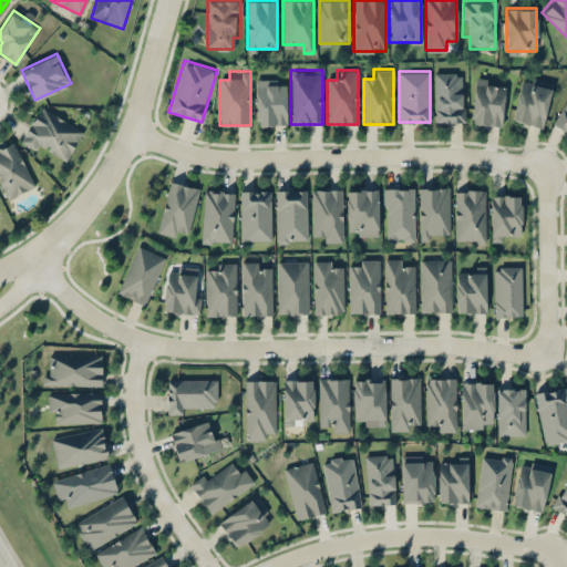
[(463,71),(435,71),(435,121),(463,121),(463,71)]
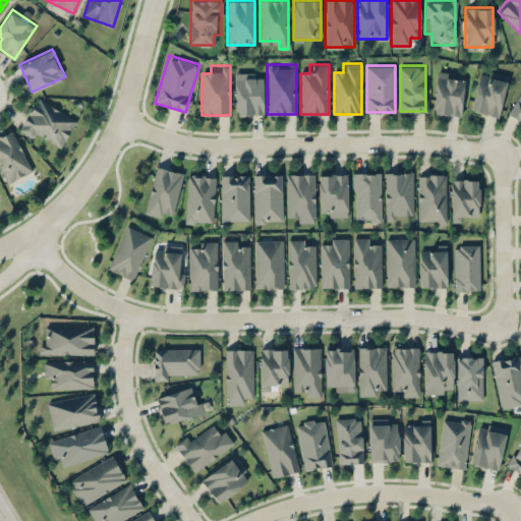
[(499,116),(508,74),(481,68),(472,110),(499,116)]
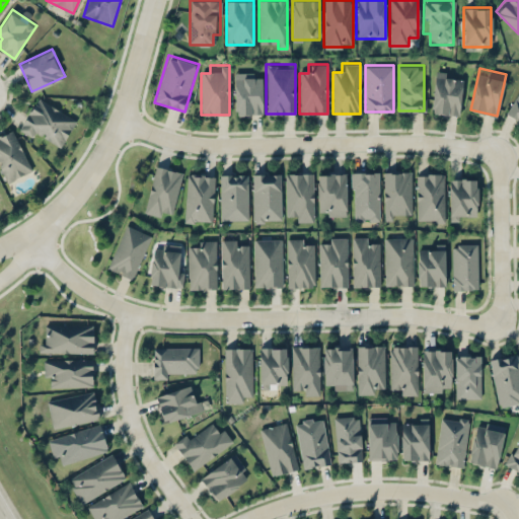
[(462,73),(435,71),(431,112),(458,115),(462,73)]
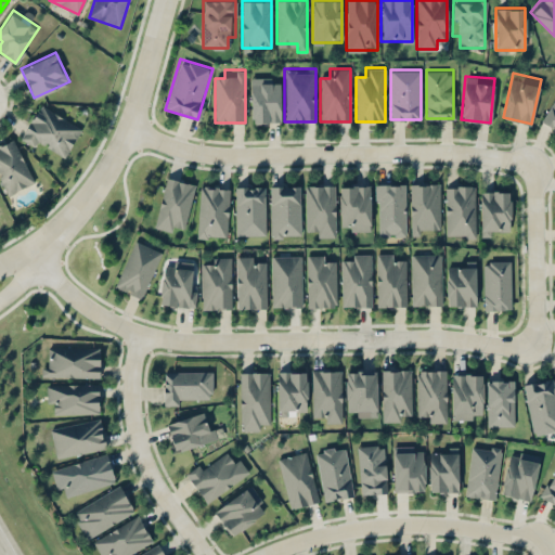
[(280,123),(280,77),(250,77),(250,123),(280,123)]
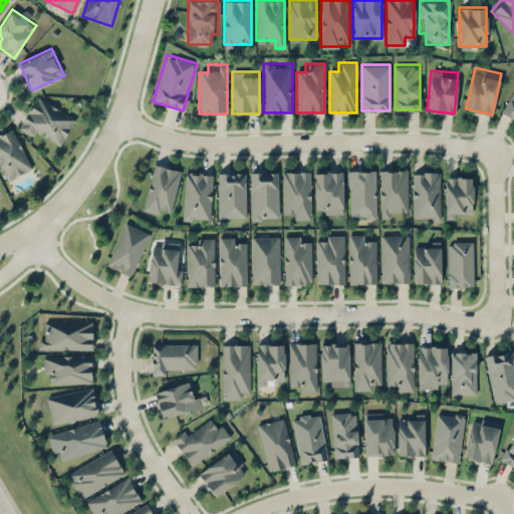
[(513,88),(500,111),(513,119),(513,88)]
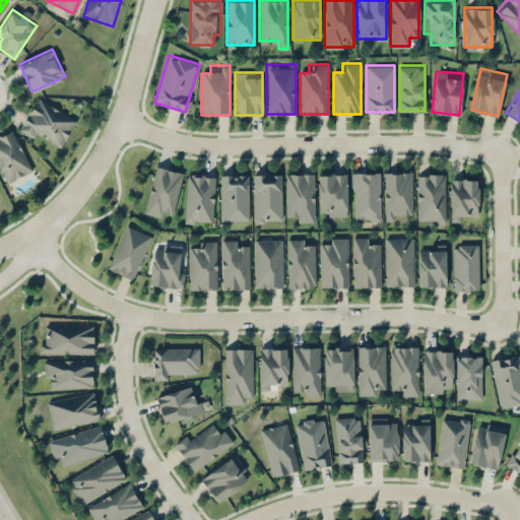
[(19,129),(60,149),(76,118),(36,98),(19,129)]
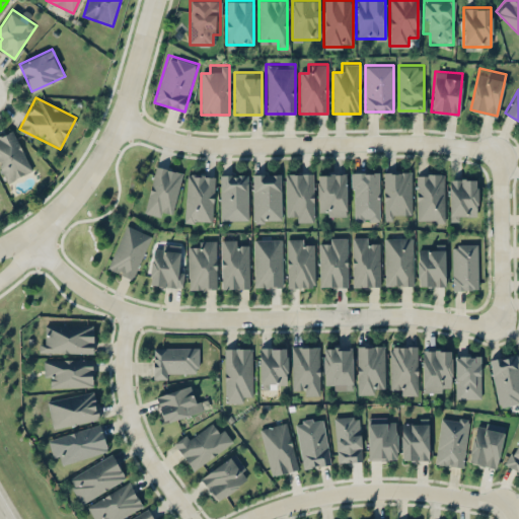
[(0,134),(0,173),(4,182),(32,169),(12,129),(0,134)]
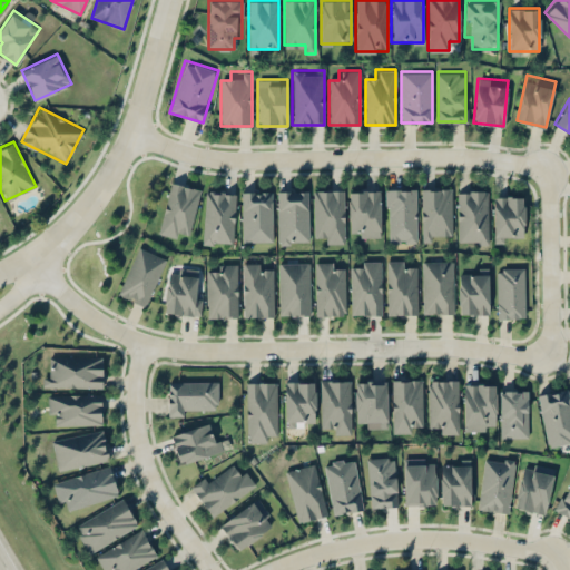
[(192,231),(200,187),(168,180),(158,233),(179,237),(180,228),(192,231)]
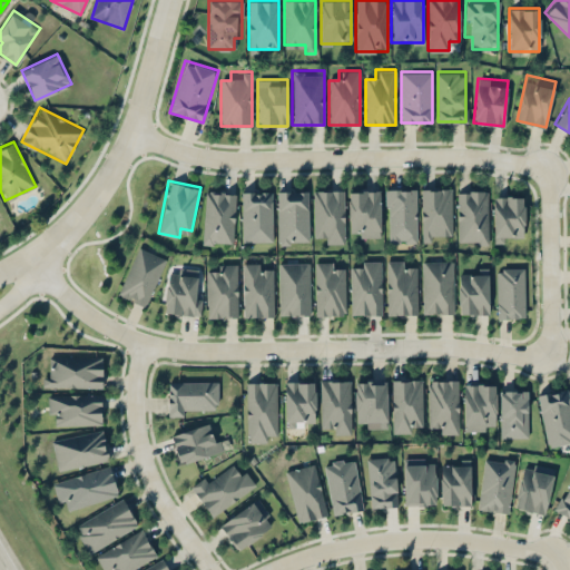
[(416,187),(385,187),(385,242),(416,242),(416,187)]
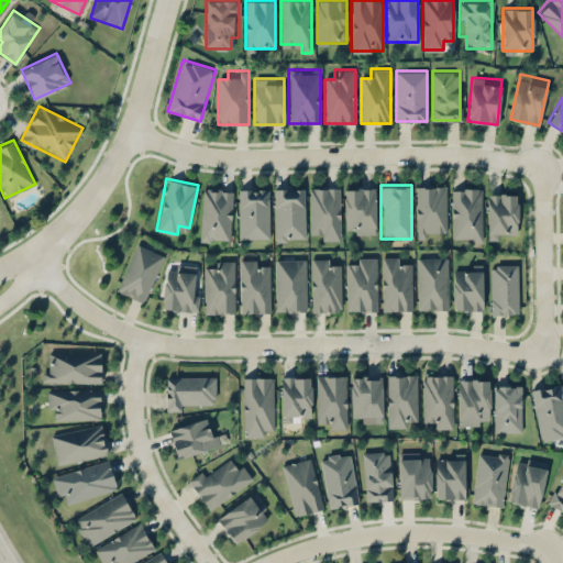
[(446,185),(416,185),(416,238),(426,238),(426,230),(446,230),(446,185)]
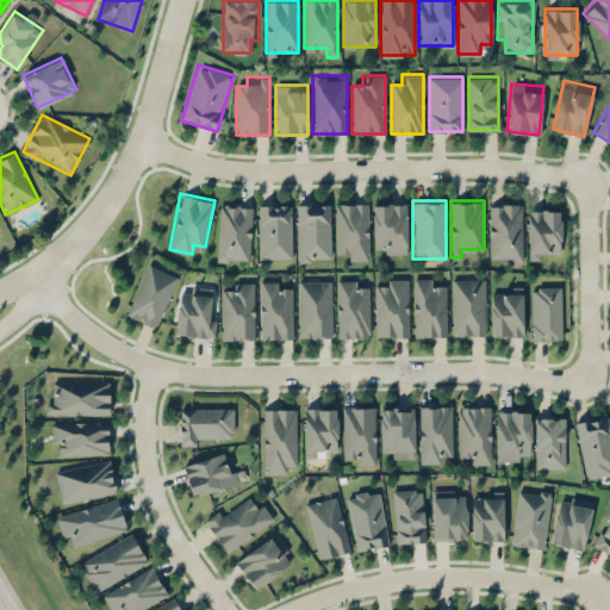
[(297,259),(330,259),(330,201),(297,201),(297,259)]
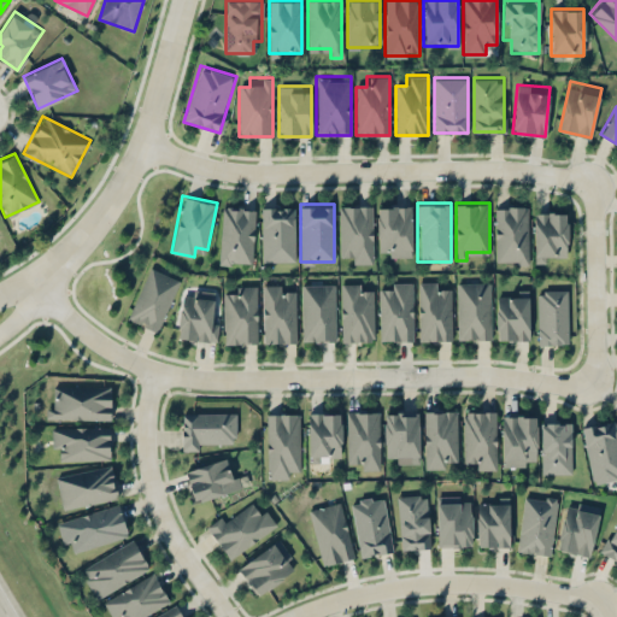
[(338,204),(338,252),(351,252),(351,262),(372,262),(372,204),(338,204)]
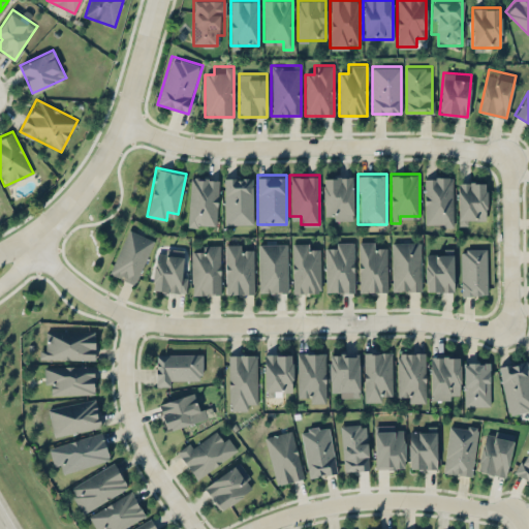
[(351,219),(351,175),(323,175),(323,219),(351,219)]
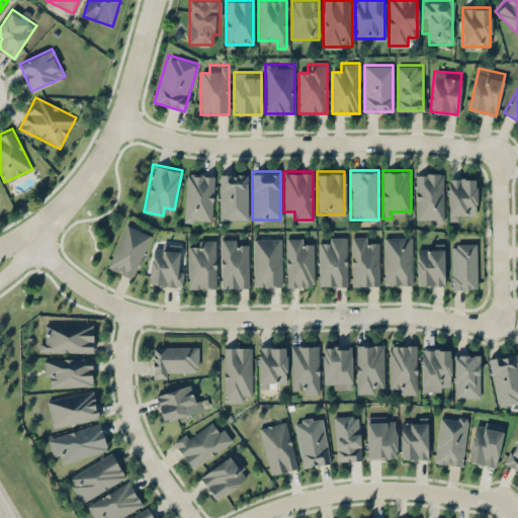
[(443,171),(416,171),(416,221),(443,221),(443,171)]
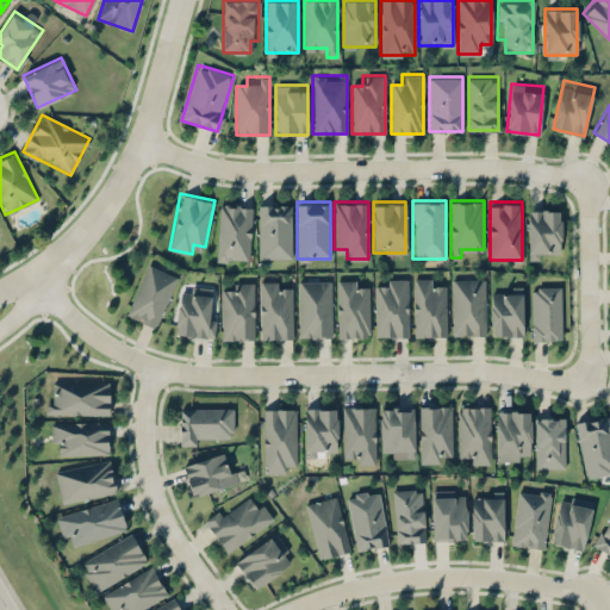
[(250,262),(251,204),(218,203),(216,261),(250,262)]
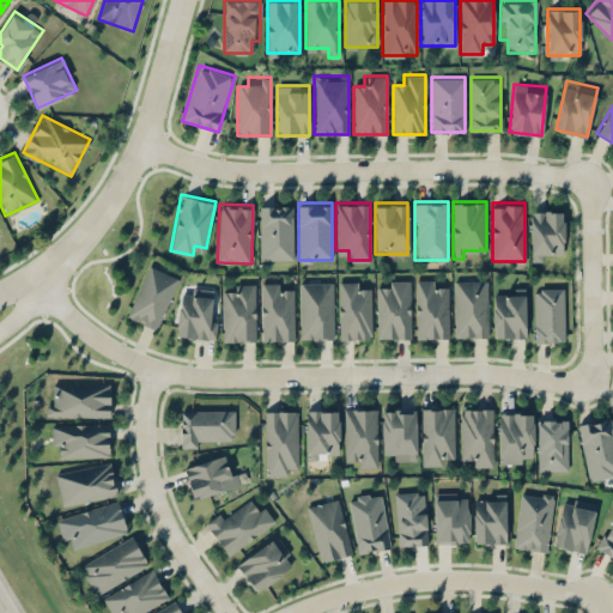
[(292,259),(292,205),(259,205),(260,259),(292,259)]
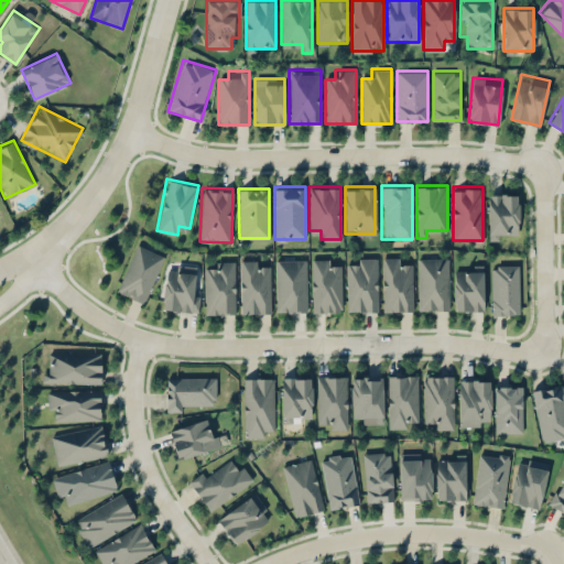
[(517,193),(487,193),(487,236),(517,236),(517,193)]
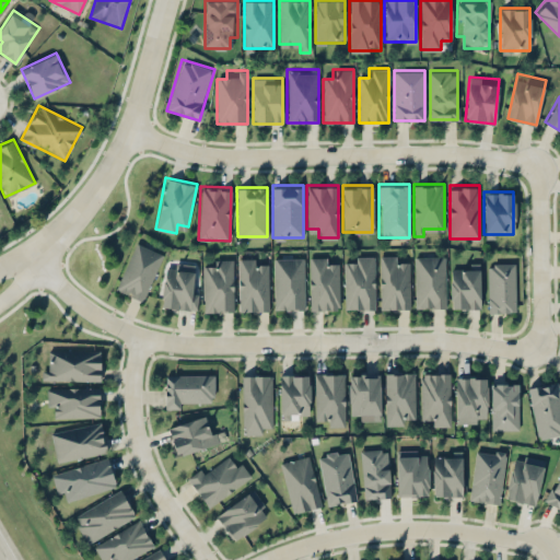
[(164,253),(136,241),(115,289),(142,301),(164,253)]
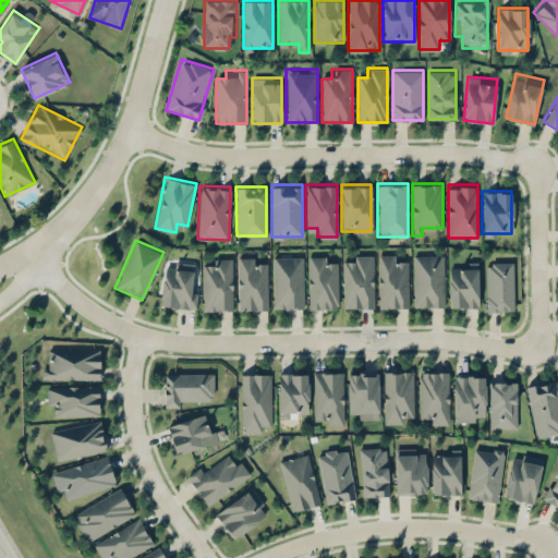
[(408,307),(408,263),(399,263),(399,253),(378,253),(378,307),(408,307)]
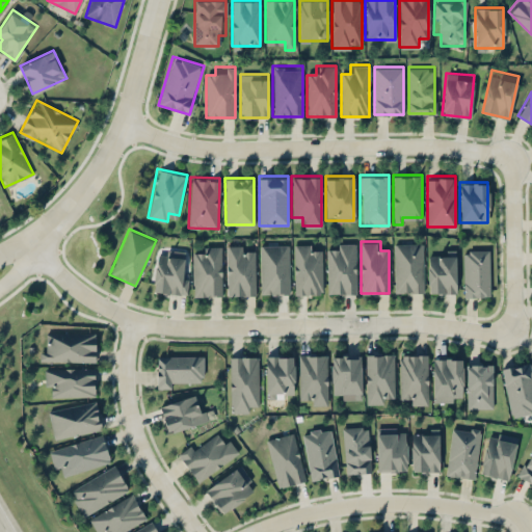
[(260,242),(260,293),(289,293),(289,242),(260,242)]
